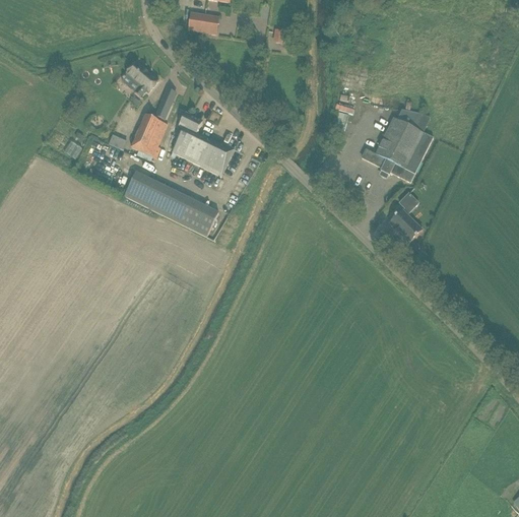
[(188,29),(201,31),(204,14),(190,12),(188,29)]
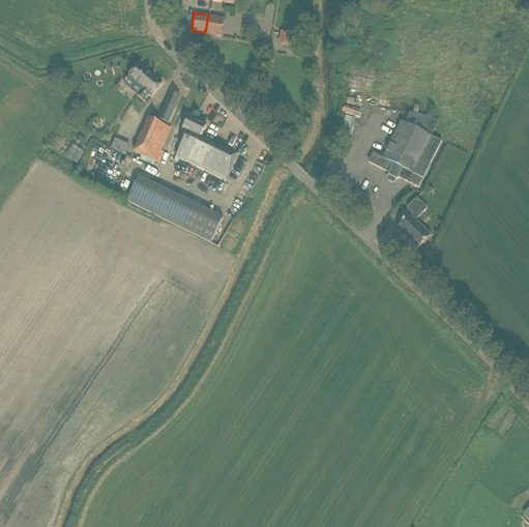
[(223,17),(208,15),(205,32),(219,34),(223,17)]
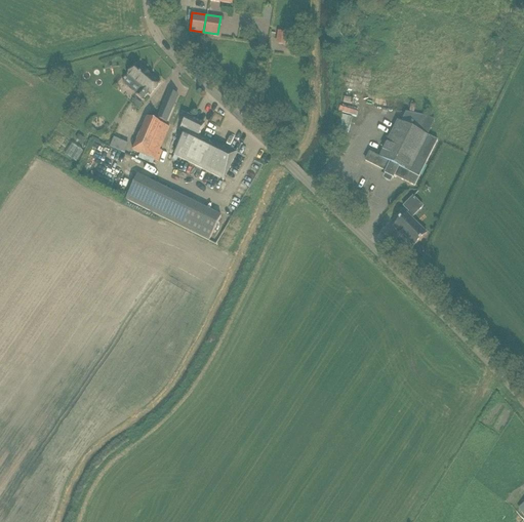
[(286,31),(286,30),(277,29),(275,41),(284,42),(285,37),(288,37),(289,31),(286,31)]
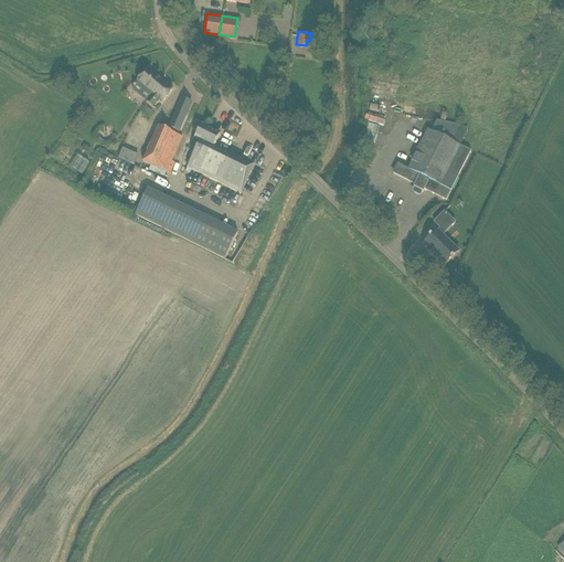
[(172,86),(147,65),(136,80),(151,93),(146,99),(152,104),(158,97),(160,99),(172,86)]
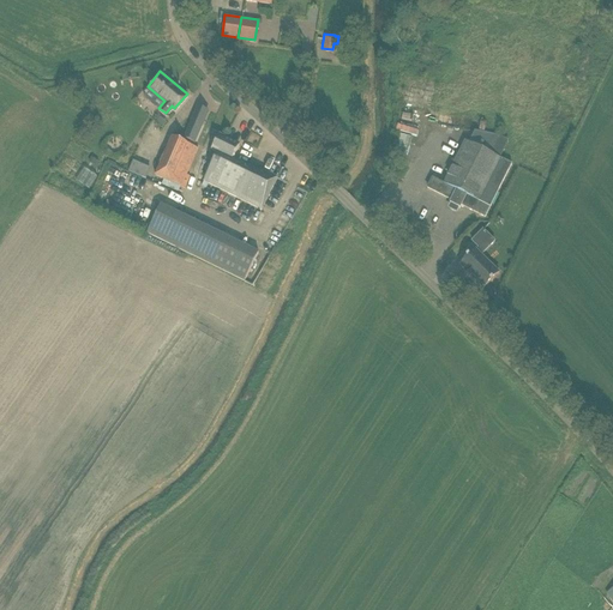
[(401,78),(400,84),(413,88),(414,80),(401,78)]
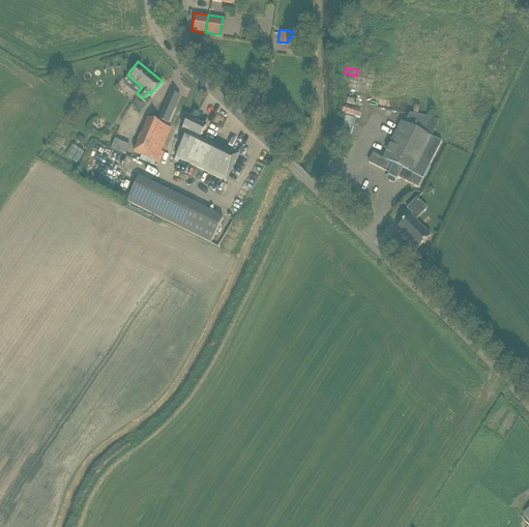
[(343,78),(342,89),(354,91),(355,80),(343,78)]
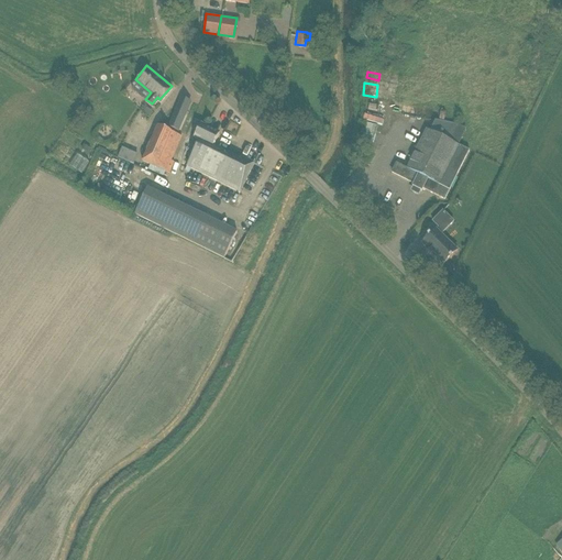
[(175,107),(167,124),(177,129),(185,111),(179,109),(175,107)]
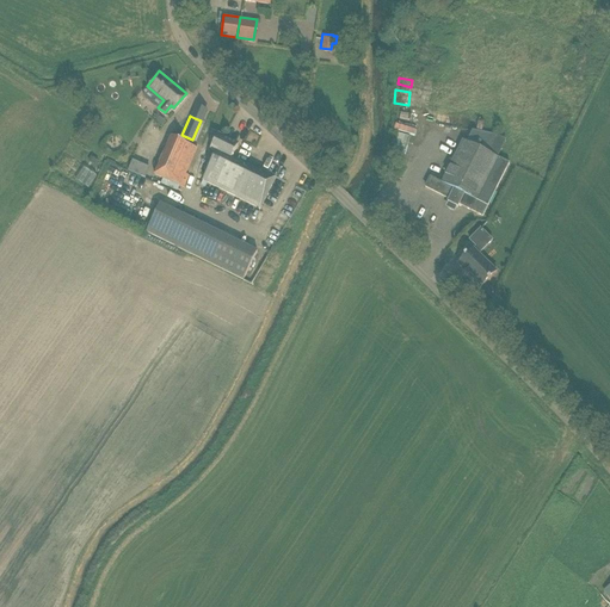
[(123,117),(117,129),(131,136),(137,124),(123,117)]
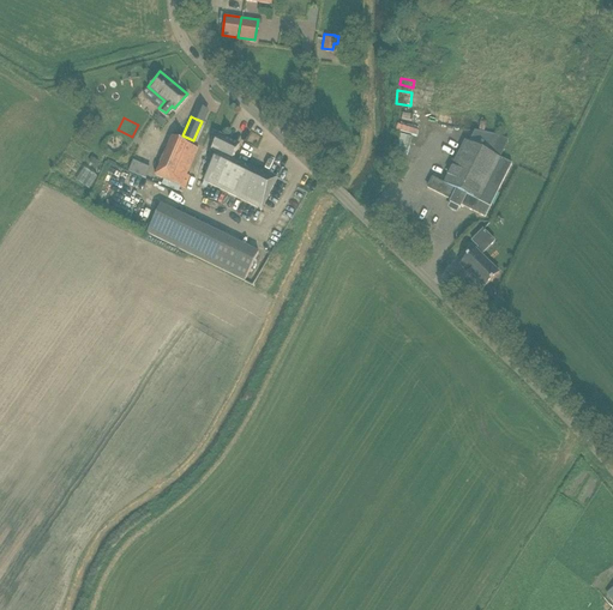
[(490,150),(498,133),(474,128),(468,140),(464,138),(449,169),(449,170),(443,181),(431,175),(426,185),(450,197),(449,200),(460,205),(461,203),(484,215),(511,161),(490,150)]
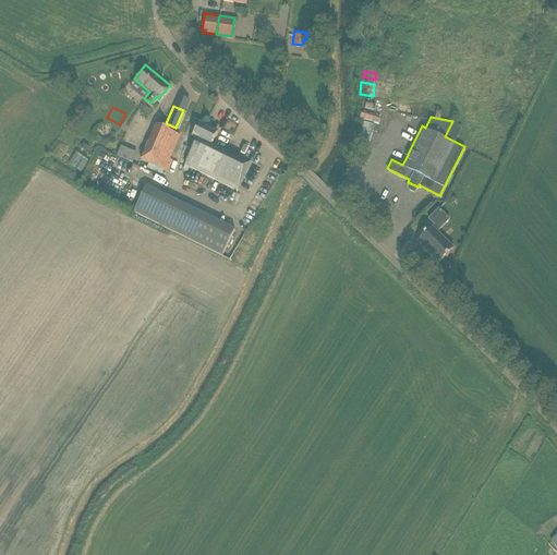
[(359,139),(368,141),(374,121),(364,119),(359,139)]
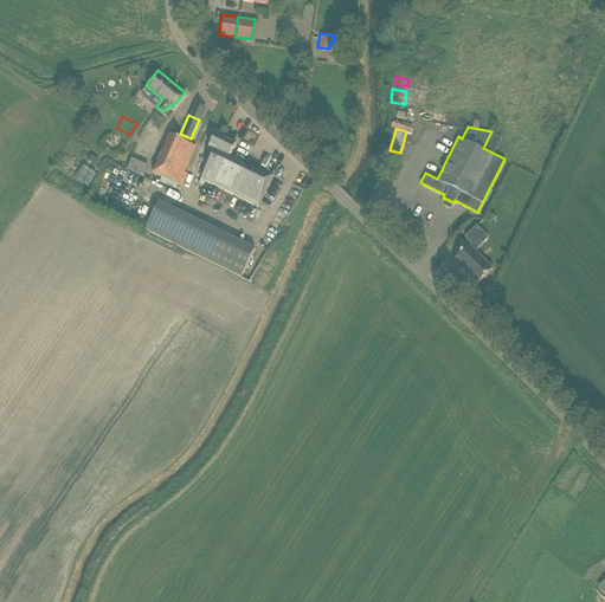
[(235,142),(214,131),(207,146),(213,148),(199,176),(200,176),(205,179),(257,205),(272,173),(258,166),(256,168),(229,155),(235,142)]
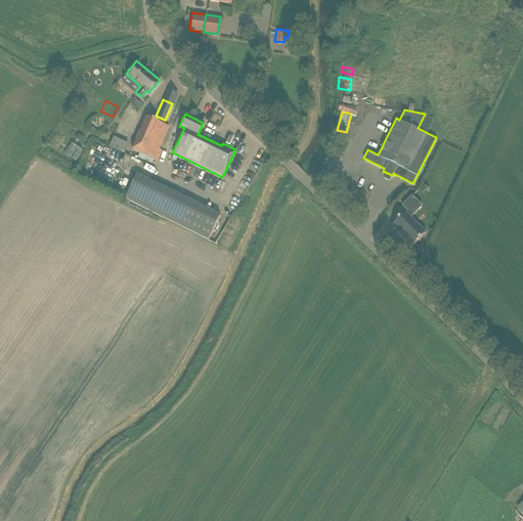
[(154,158),(168,125),(145,115),(131,147),(139,152),(137,156),(151,162),(153,158),(154,158)]
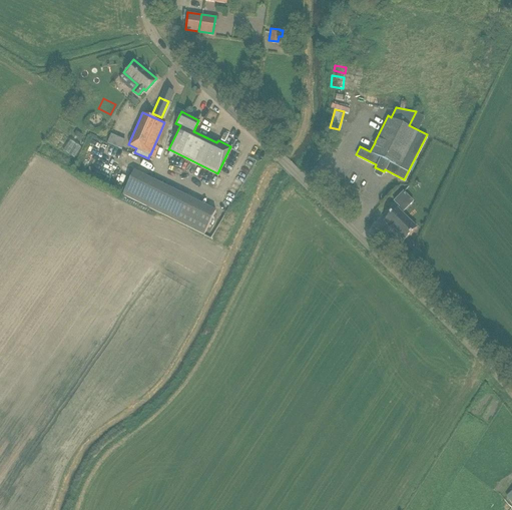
[(74,155),(81,144),(70,137),(63,148),(74,155)]
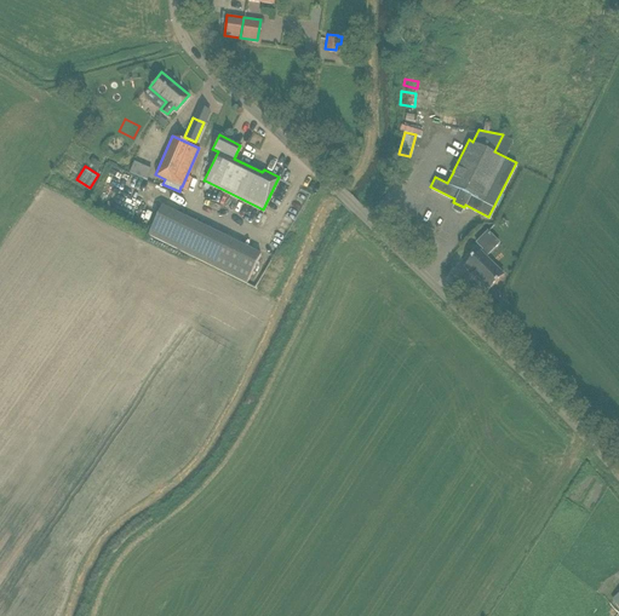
[(196,220),(162,203),(148,232),(182,249),(196,220)]
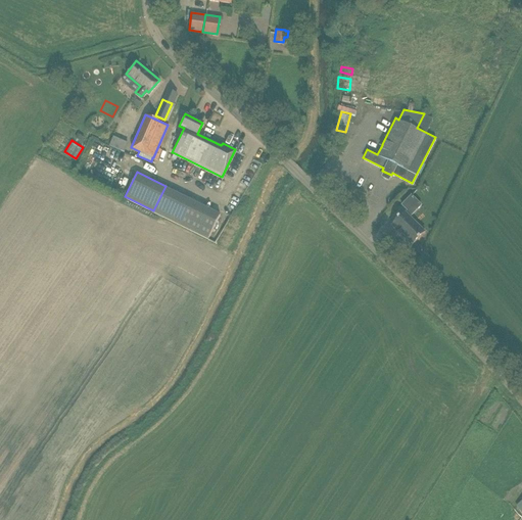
[(404,209),(390,224),(394,228),(393,229),(399,235),(400,234),(411,244),(420,252),(422,247),(415,240),(425,230),(410,215),(421,203),(411,192),(400,203),(407,208),(405,210),(404,209)]
